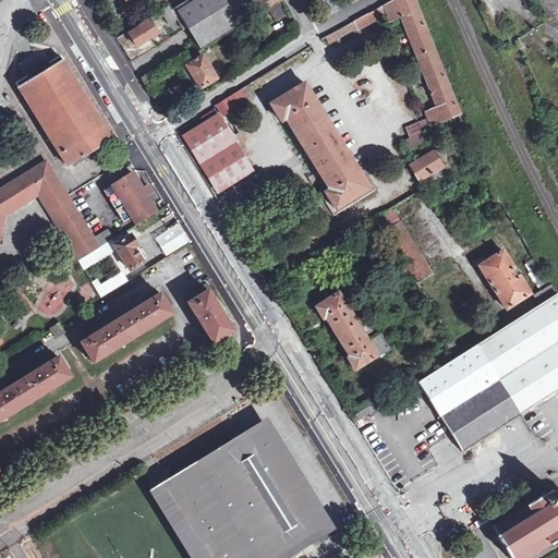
[(282,0),(281,0),(185,0),(172,8),(184,28),(189,25),(195,37),(202,48),(205,47),(211,41),(282,0)]
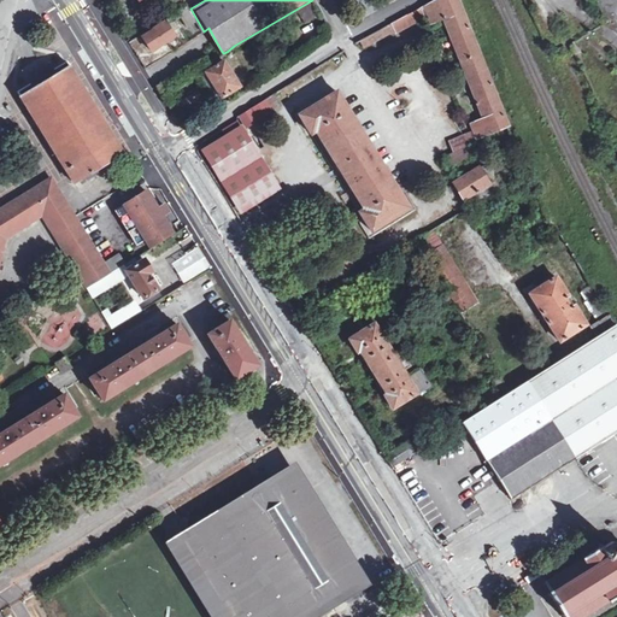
[(433,0),(432,0),(360,40),(364,47),(395,29),(398,33),(429,15),(433,23),(446,17),(486,118),(471,124),(475,131),(466,135),(451,141),(454,151),(470,144),(489,134),(509,125),(459,0),(433,0)]
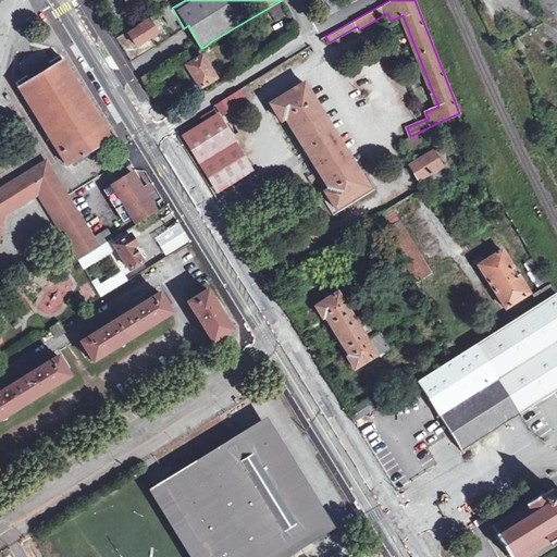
[(148,16),(137,23),(138,26),(128,32),(133,38),(137,45),(157,32),(148,16)]
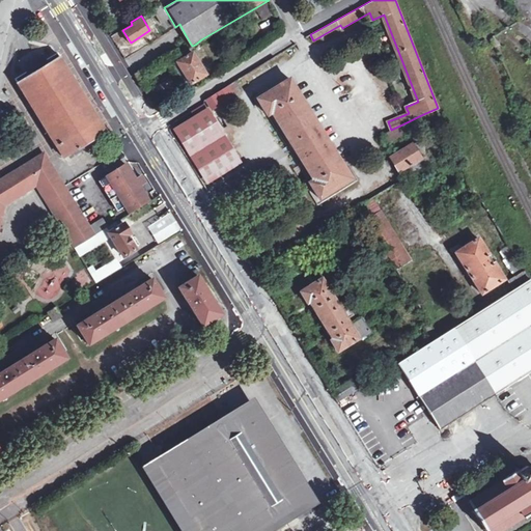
[(201,39),(195,45),(198,50),(205,46),(201,39)]
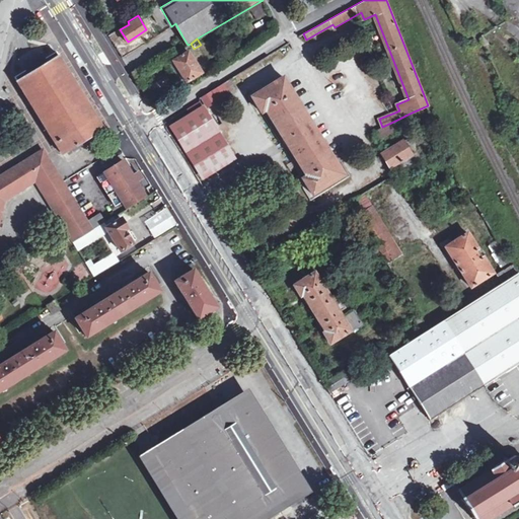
[(202,72),(189,51),(173,60),(180,71),(187,81),(202,72)]
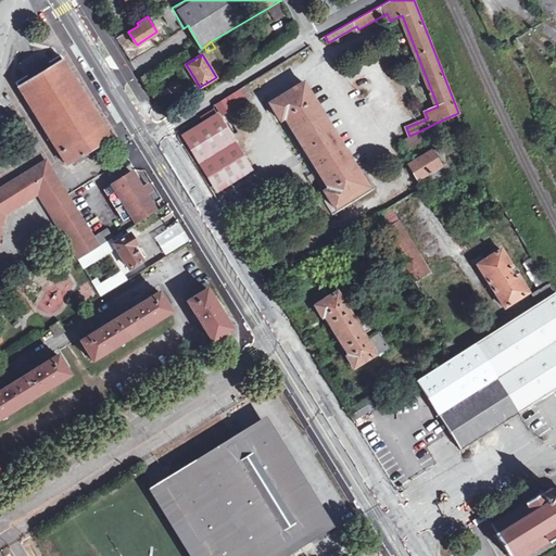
[(111,138),(61,55),(58,58),(49,63),(45,57),(34,63),(25,70),(28,76),(16,83),(67,165),(71,163),(74,167),(109,146),(106,141),(111,138)]
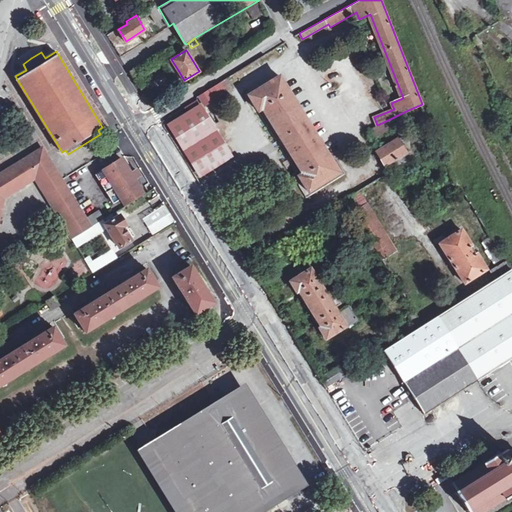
[(340,173),(281,76),(249,95),(259,110),(263,108),(283,140),(302,173),(298,175),(308,191),(340,173)]
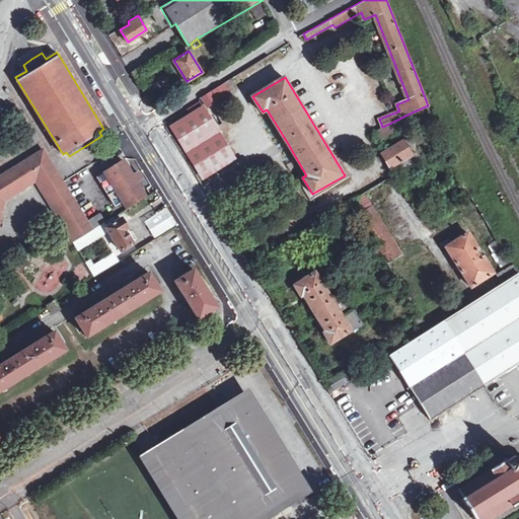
[(224,83),(202,97),(208,106),(229,93),(224,83)]
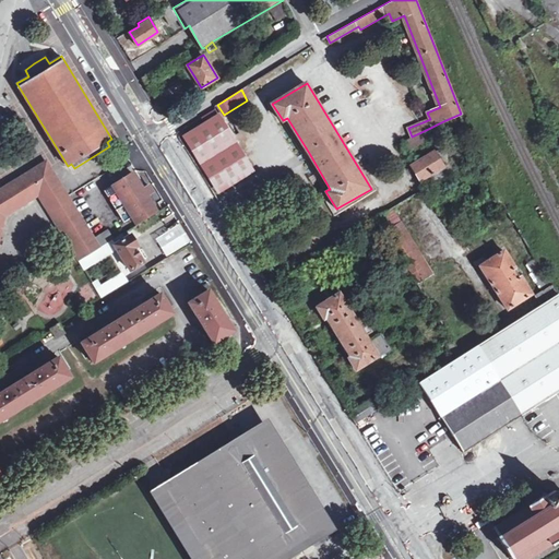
[(199,119),(201,125),(181,135),(214,195),(254,175),(218,108),(199,119)]
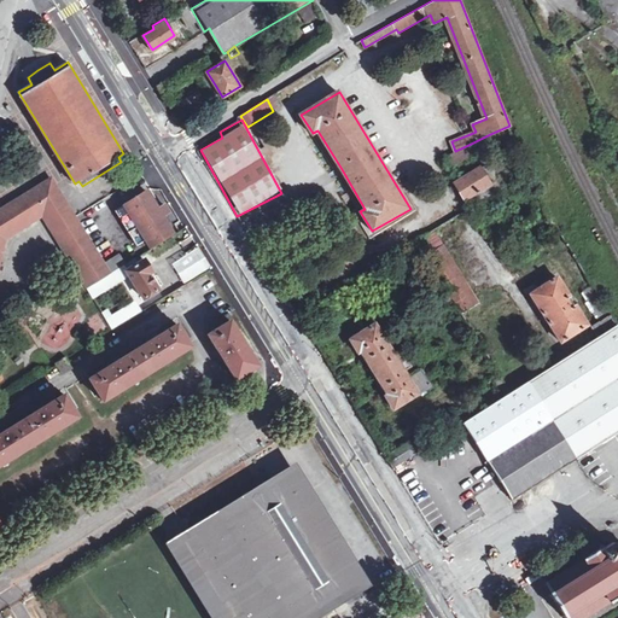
[(519,149),(516,140),(505,144),(508,153),(519,149)]
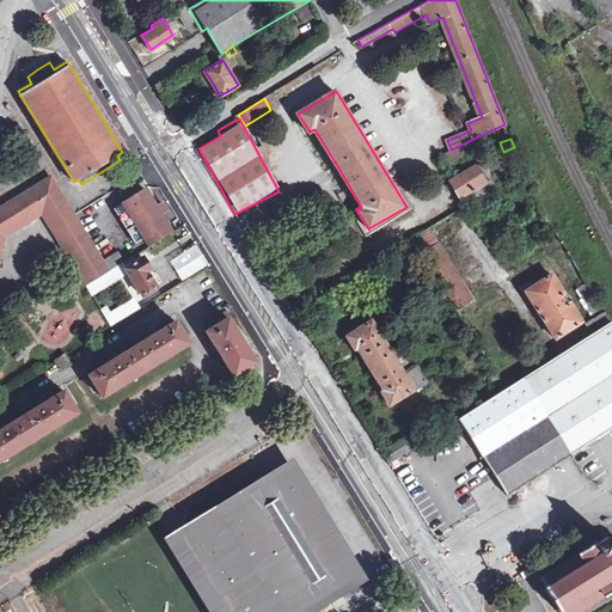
[(466,207),(502,185),(487,160),(451,183),(466,207)]
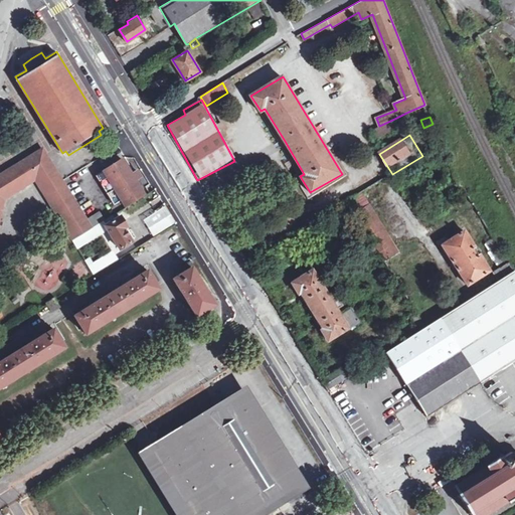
[(42,150),(0,175),(0,222),(5,199),(35,181),(72,241),(92,228),(86,217),(42,150)]
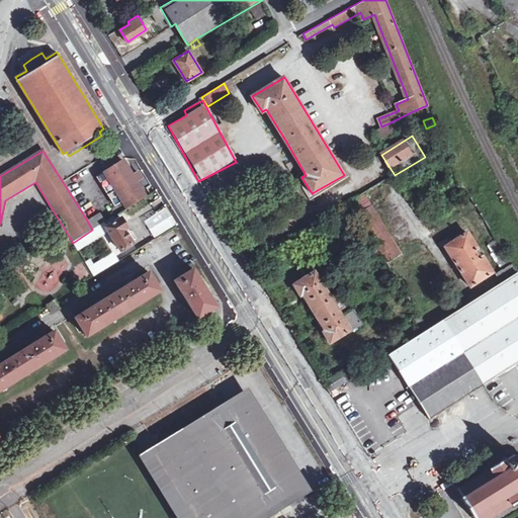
[(128,205),(147,194),(139,180),(144,176),(142,173),(140,169),(135,173),(125,158),(99,173),(115,200),(122,196),(128,205)]
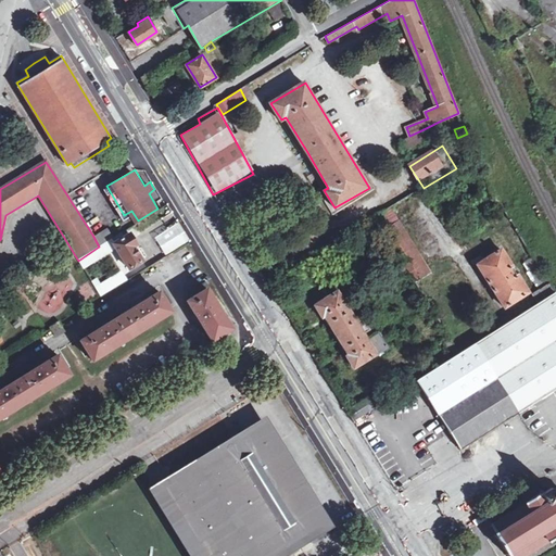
[(384,230),(416,282),(430,273),(400,222),(384,230)]
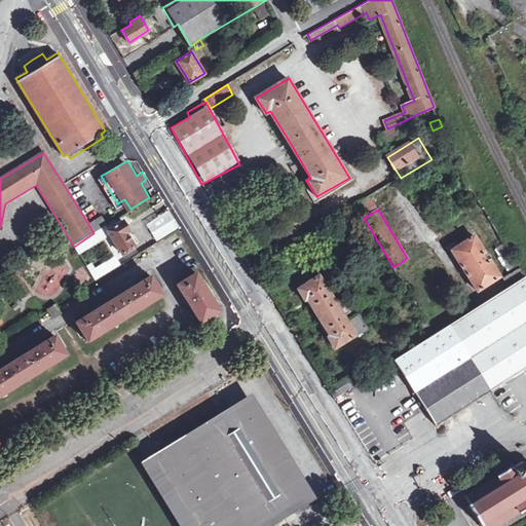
[(94,219),(87,222),(94,233),(96,232),(101,229),(94,219)]
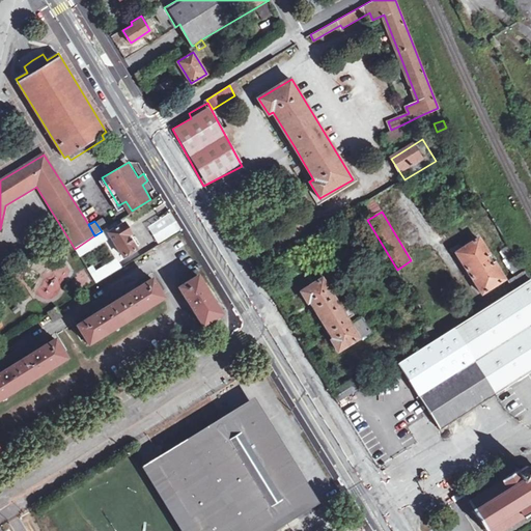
[(122,227),(118,221),(102,231),(96,234),(102,243),(112,238),(123,257),(137,250),(133,244),(129,238),(131,235),(124,225),(122,227)]
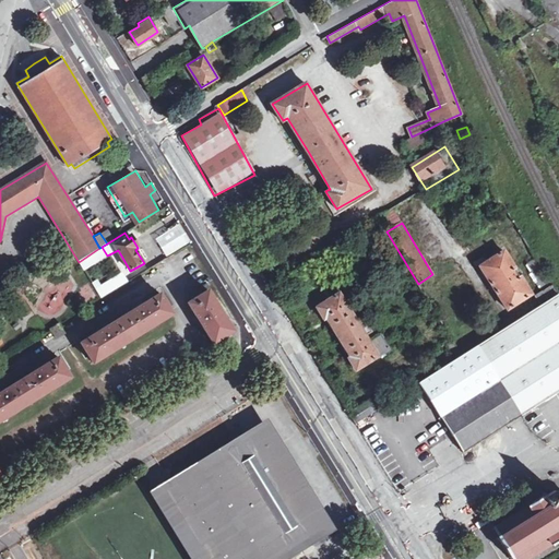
[(183,234),(161,248),(166,258),(190,244),(183,234)]
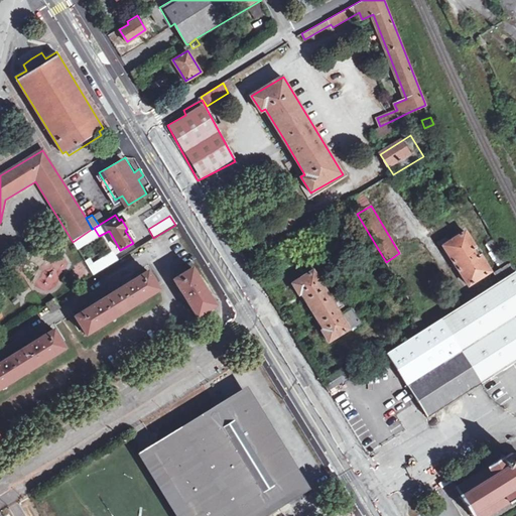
[(468,285),(490,271),(479,255),(477,257),(472,249),(475,248),(466,232),(442,247),(468,285)]
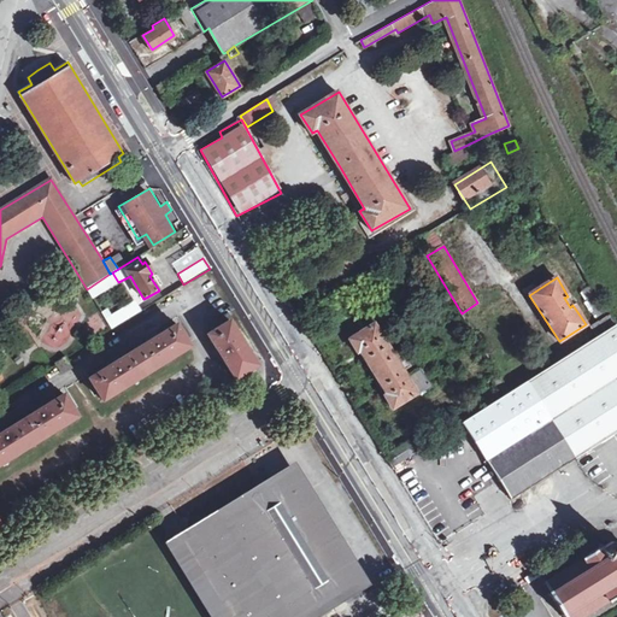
[(615,324),(592,285),(582,291),(606,330),(615,324)]
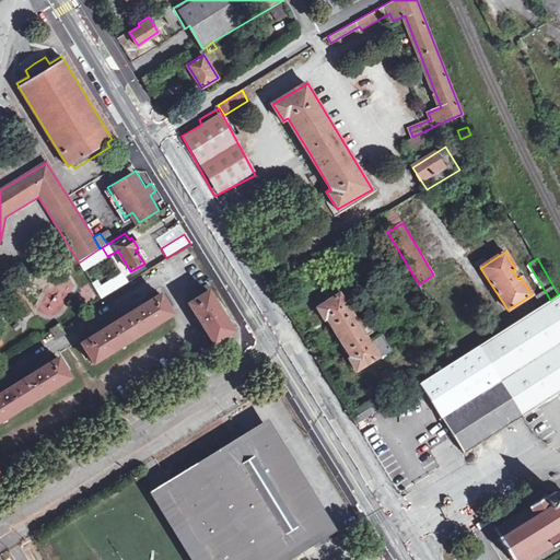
[(121,271),(95,290),(102,300),(128,282),(121,271)]
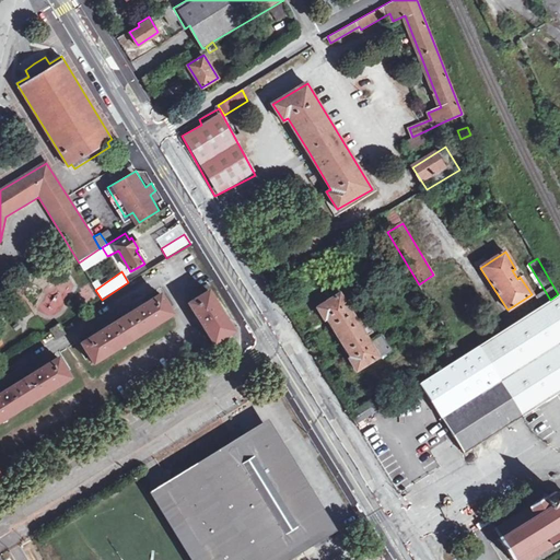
[(201,296),(189,303),(213,343),(233,331),(210,291),(201,296)]
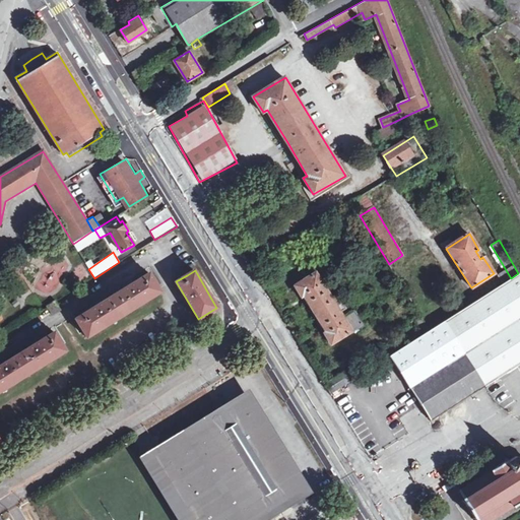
[(330,344),(362,325),(352,312),(342,318),(338,313),(344,309),(335,296),(330,299),(314,272),(294,285),(298,290),(301,296),(304,295),(326,332),(323,333),(326,339),(330,344)]
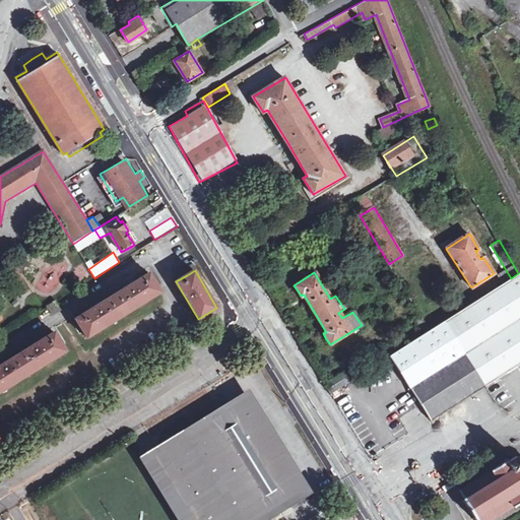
[(511,278),(390,354),(410,388),(431,420),(519,364),(519,276),(518,273),(511,278)]
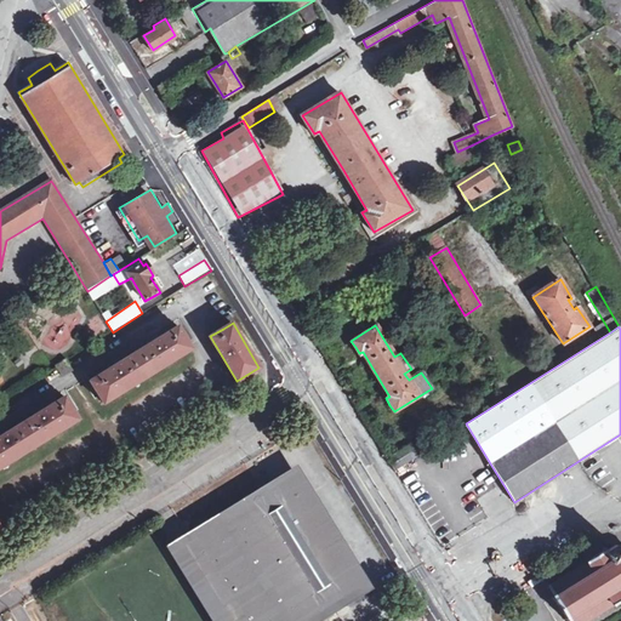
[(178,328),(92,380),(106,403),(192,349),(178,328)]
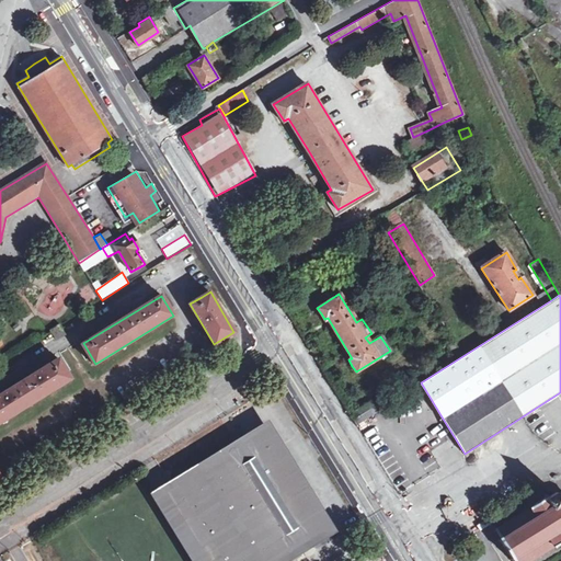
[(64,336),(60,330),(54,333),(58,340),(64,336)]
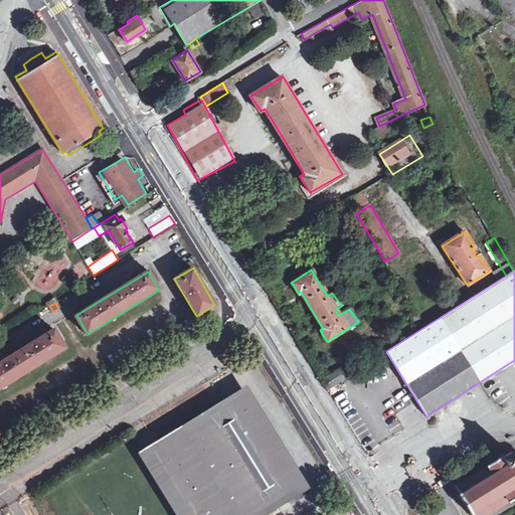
[(54,329),(0,362),(0,388),(66,348),(54,329)]
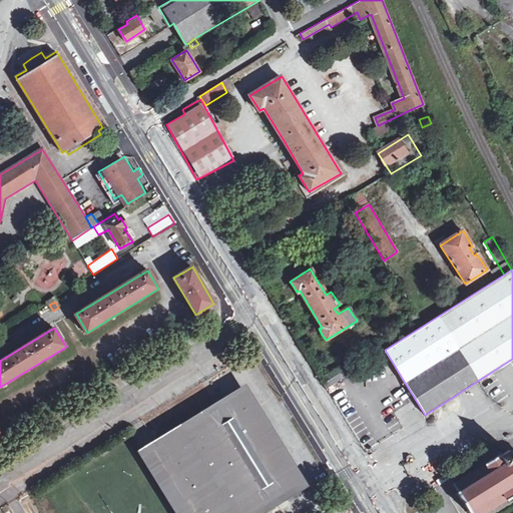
[(243,398),(146,456),(181,512),(254,512),(276,501),(274,498),(280,495),(281,496),(294,488),(277,461),(281,459),(243,398)]
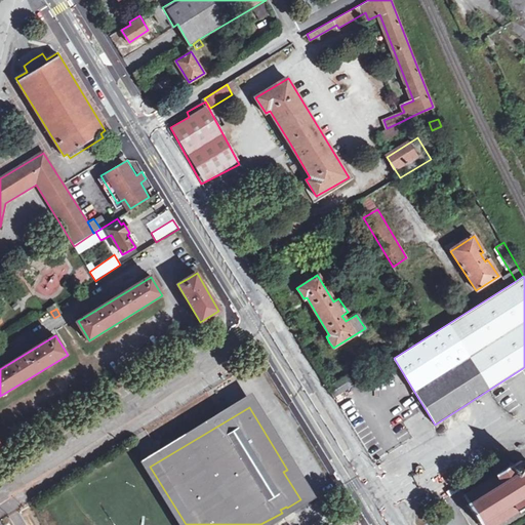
[(524,462),(522,458),(513,463),(512,462),(497,473),(498,474),(466,493),(471,502),(470,503),(481,521),(482,521),(485,524),(492,524),(520,509),(521,511),(524,508),(524,462)]
